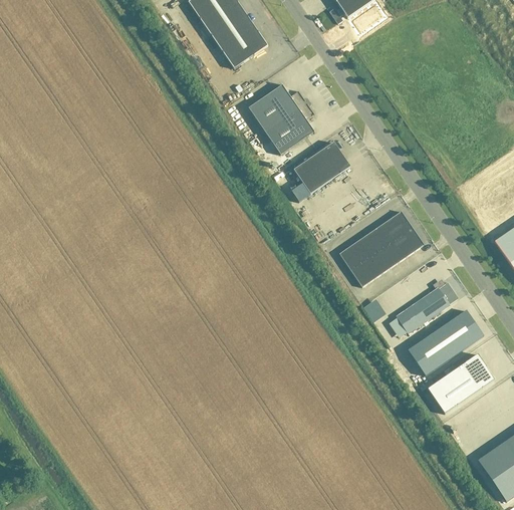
[(189,0),(188,1),(234,67),(267,44),(237,0),(189,0)]
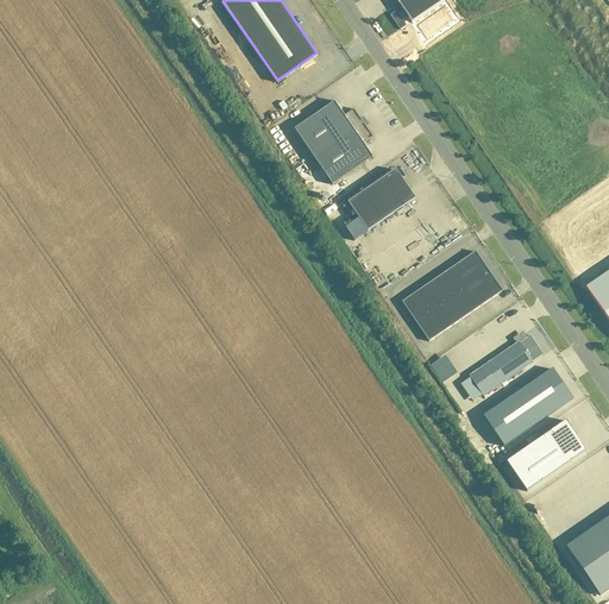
[(397,0),(412,20),(440,0),(397,0)]
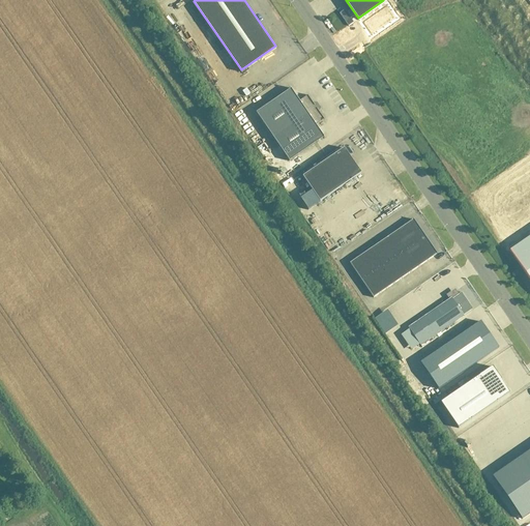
[(256,110),(289,158),(323,135),(324,136),(316,122),(323,117),(324,117),(318,108),(320,106),(316,99),(314,101),(307,92),(306,92),(306,93),(299,98),(290,85),(289,85),(290,87),(256,110)]
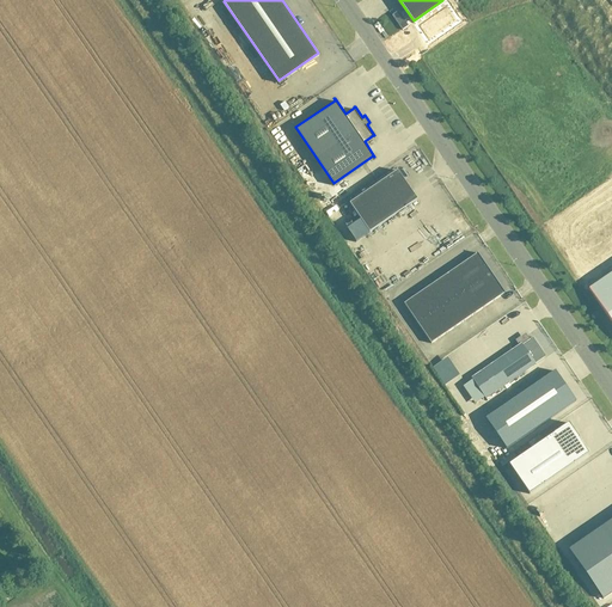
[(369,230),(417,197),(397,167),(349,201),(369,230)]
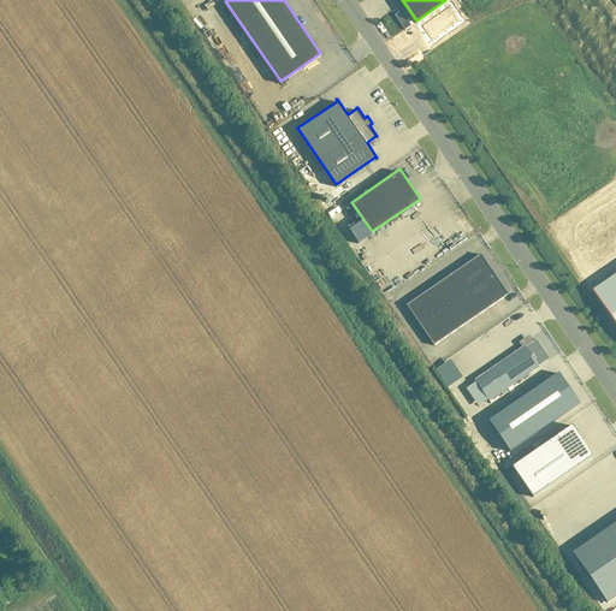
[(362,218),(348,227),(357,241),(371,232),(362,218)]
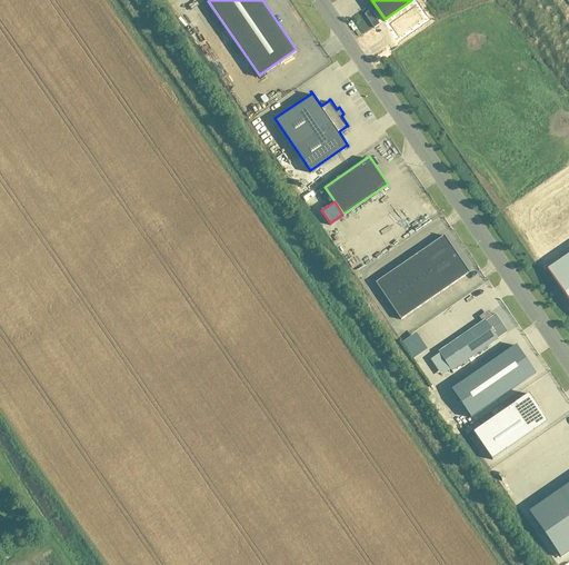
[(341,226),(335,229),(342,246),(361,237),(359,230),(346,236),(341,226)]
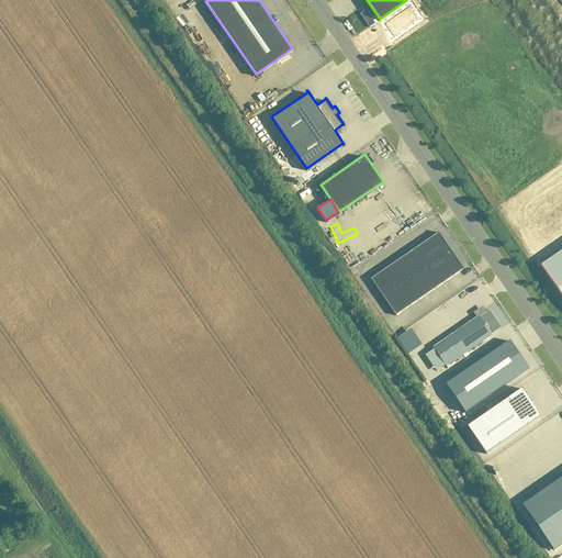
[(438,230),(388,265),(370,276),(395,313),(462,267),(463,267),(438,230)]
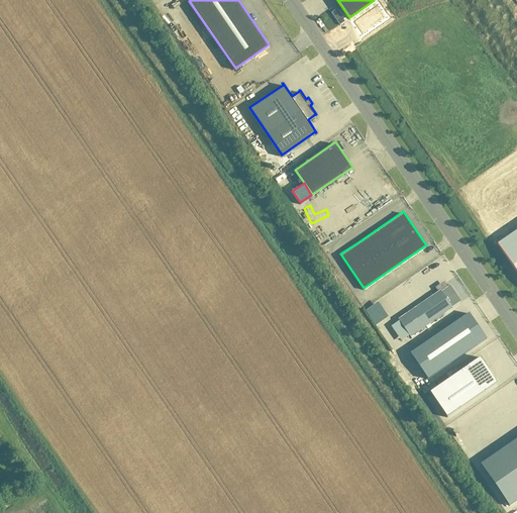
[(341,232),(336,225),(320,236),(326,243),(341,232)]
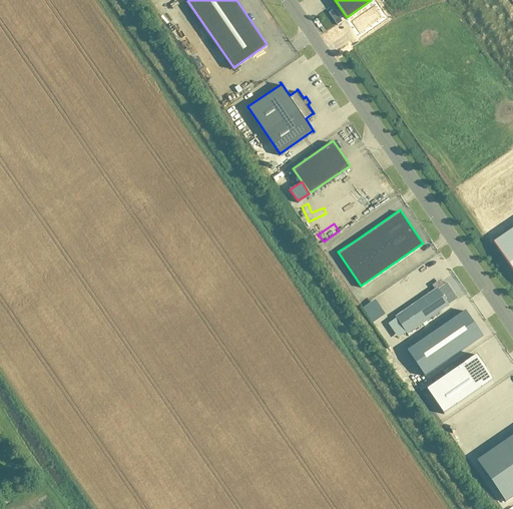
[(512,269),(512,225),(493,239),(512,269)]
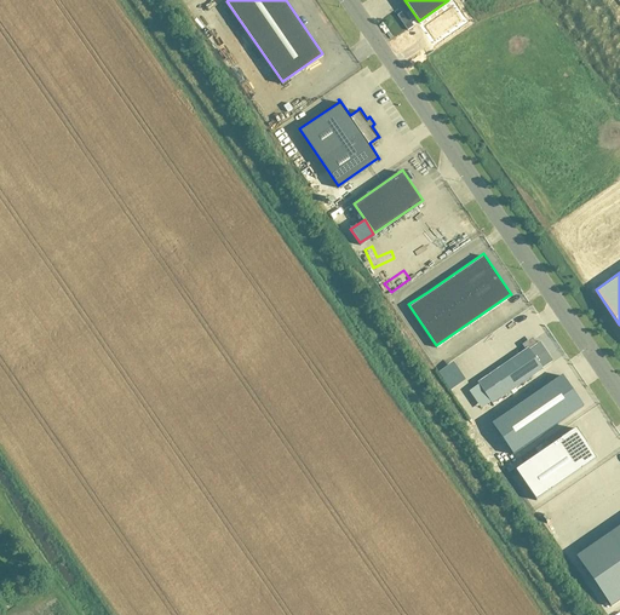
[(528,346),(477,380),(492,401),(541,366),(541,365),(551,358),(539,340),(528,348),(528,346)]
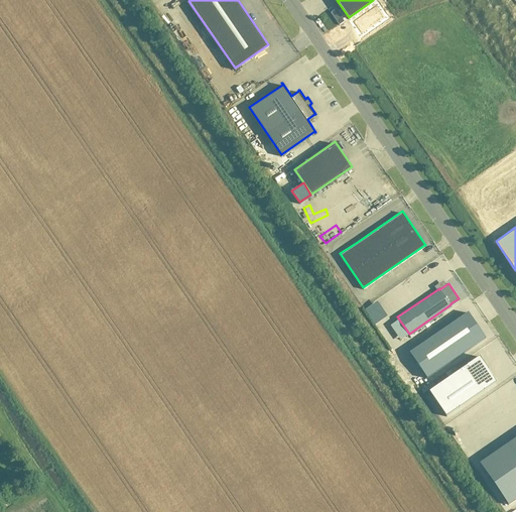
[(426,376),(485,336),(468,310),(409,351),(426,376)]
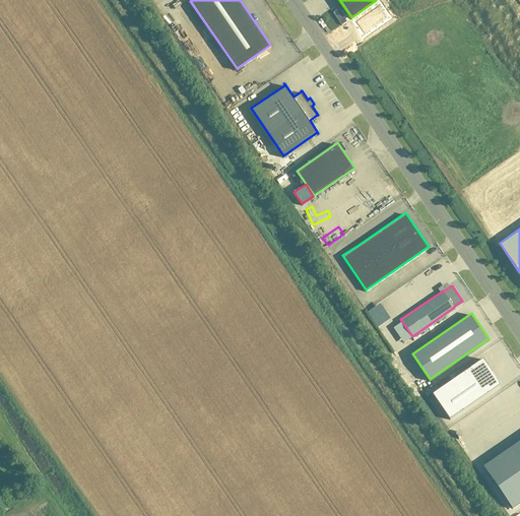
[(492,370),(482,357),(470,366),(433,392),(450,417),(500,383),(491,370),(492,370)]
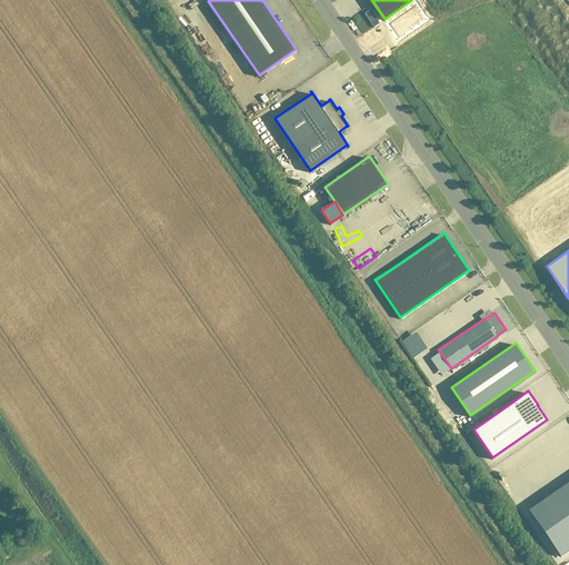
[(560,555),(568,547),(568,481),(528,508),(560,555)]
